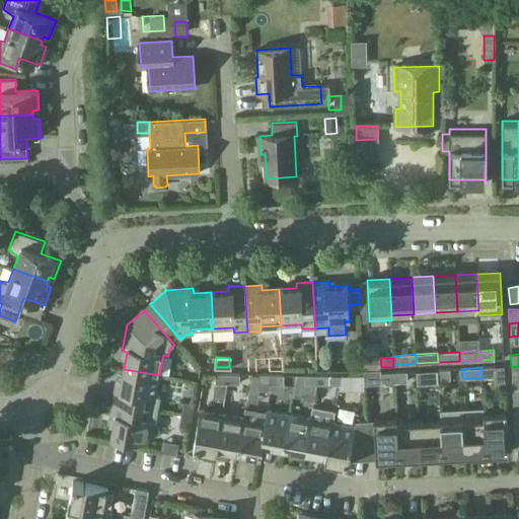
[(482,367),(483,378),(495,377),(495,367),(482,367)]
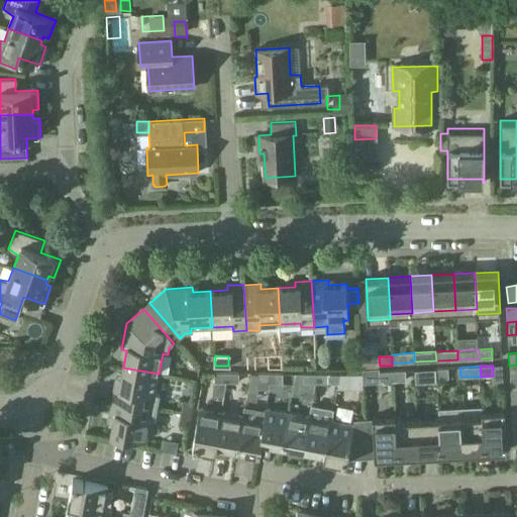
[(154,394),(159,374),(123,368),(120,384),(115,384),(112,400),(158,408),(160,395),(154,394)]
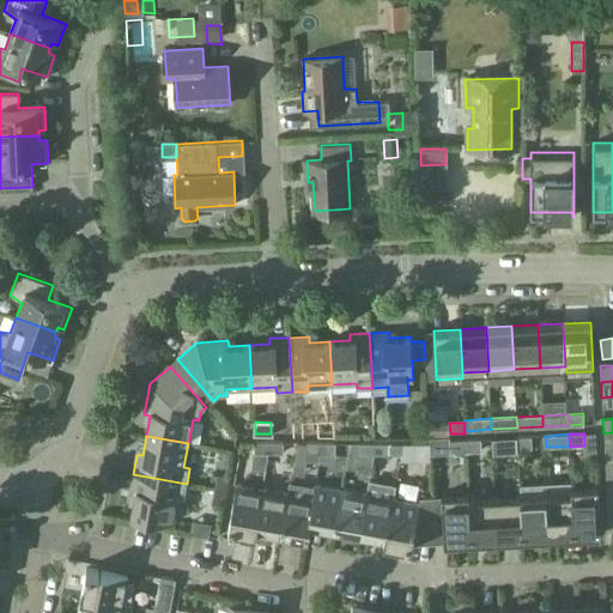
[(449,437),(430,437),(431,454),(450,453),(449,441),(449,437)]
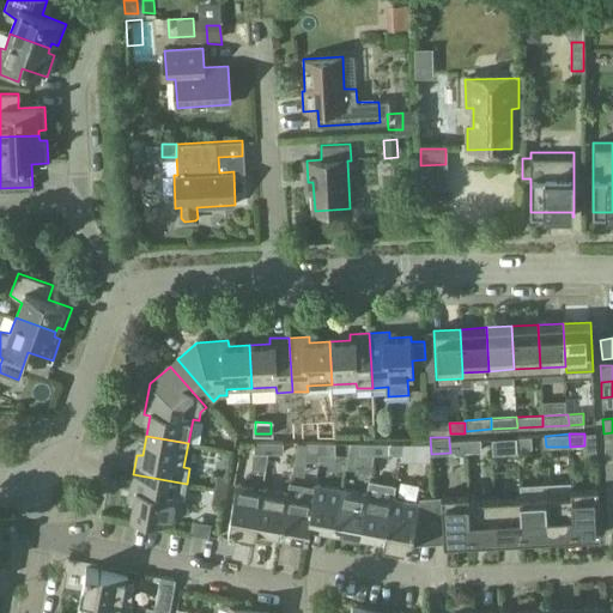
[(502,450),(519,449),(517,437),(501,438),(502,450)]
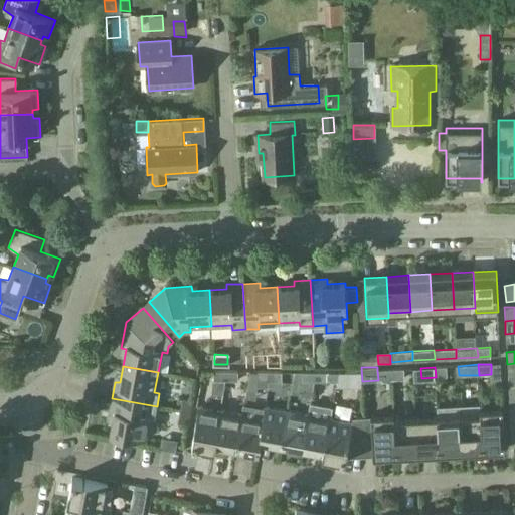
[(435,367),(436,377),(447,377),(447,367),(435,367)]
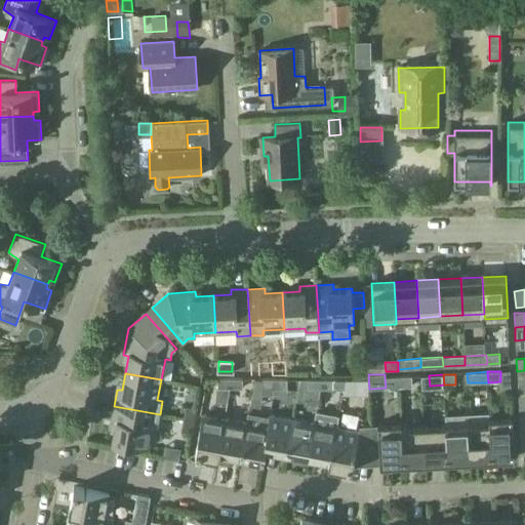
[(386,388),(399,387),(399,376),(385,377),(386,388)]
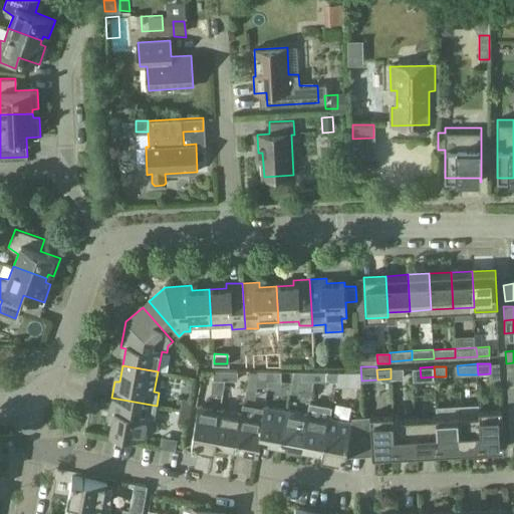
[(391,368),(391,378),(403,378),(403,368),(391,368)]
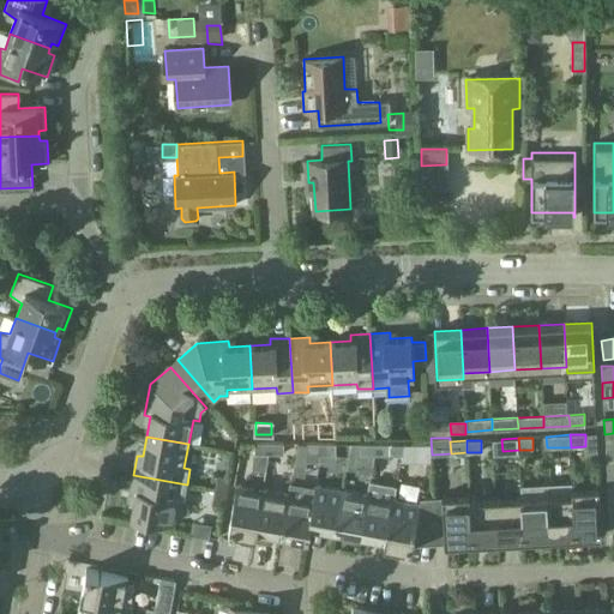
[(270,453),(270,443),(256,443),(256,453),(270,453)]
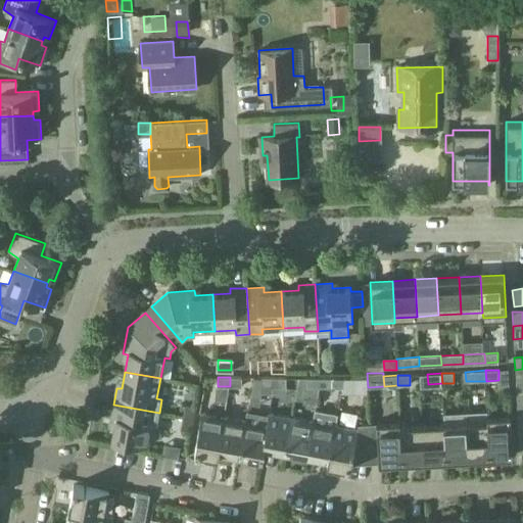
[(230,377),(230,386),(242,386),(242,377),(230,377)]
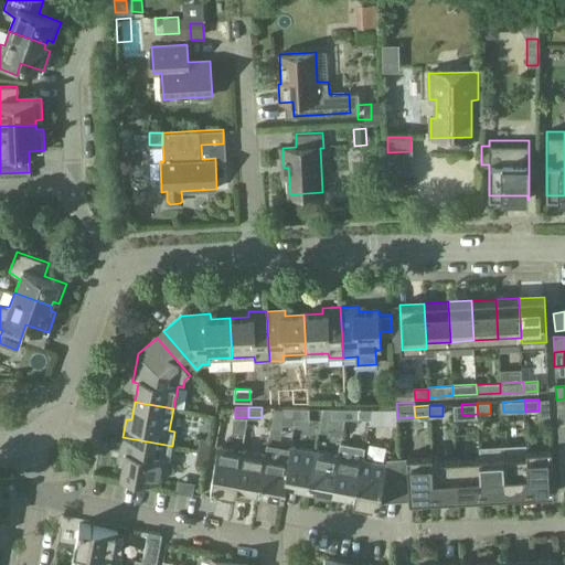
[(296,418),(296,407),(283,407),(283,418),(296,418)]
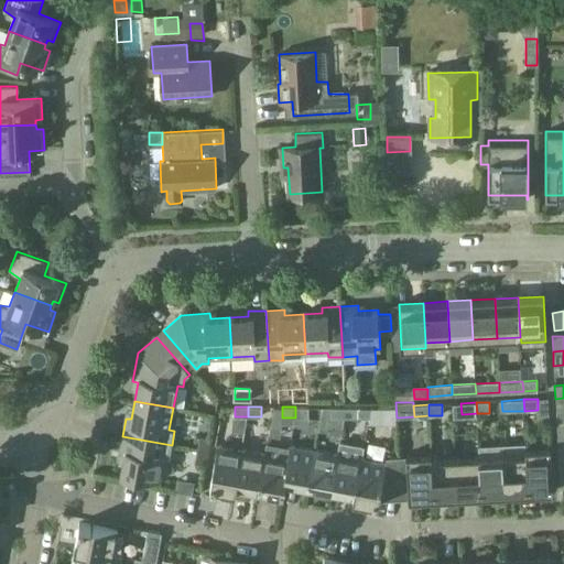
[(295,407),(295,418),(310,418),(310,408),(295,407)]
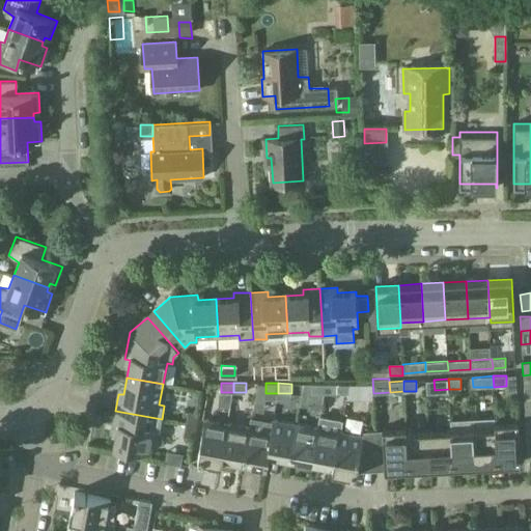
[(325,393),(325,384),(312,384),(312,393),(325,393)]
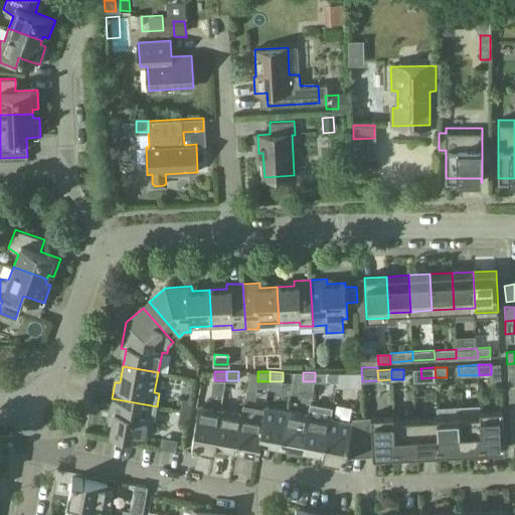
[(315,372),(315,381),(327,381),(327,372),(315,372)]
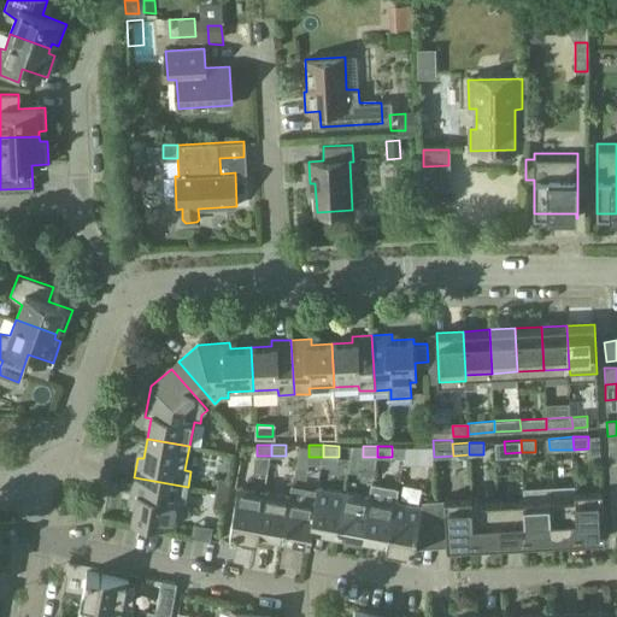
[(405,451),(403,463),(430,463),(430,451),(405,451)]
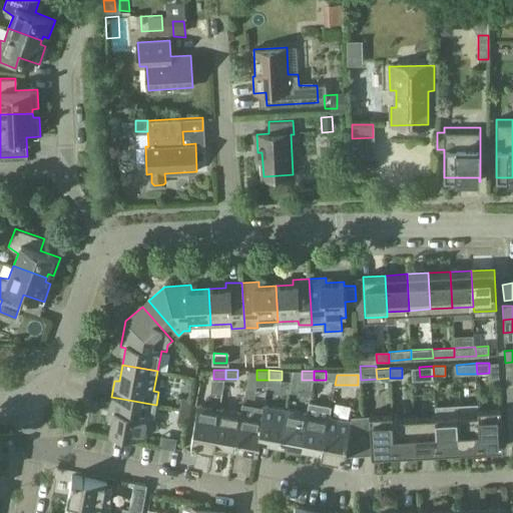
[(153,418),(156,405),(111,397),(108,413),(113,414),(109,431),(145,438),(149,417),(153,418)]
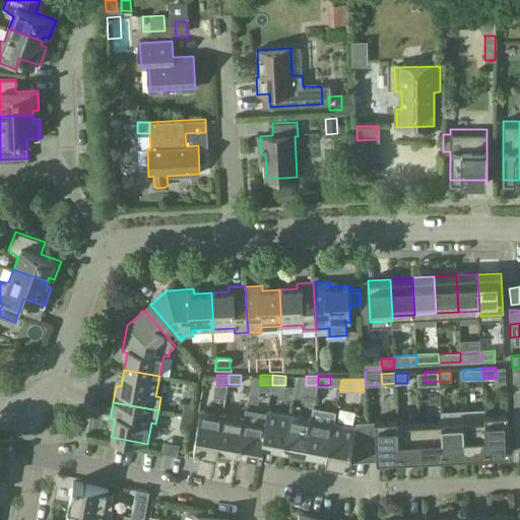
[(182,414),(193,416),(195,405),(184,403),(182,414)]
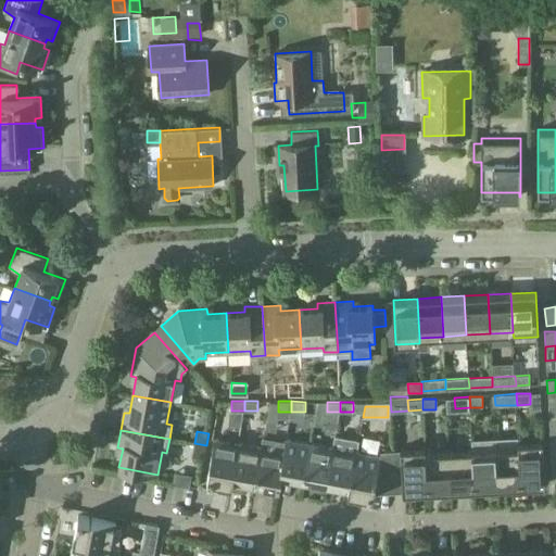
[(350,488),(356,452),(358,440),(336,436),(333,447),(327,483),(350,488)]
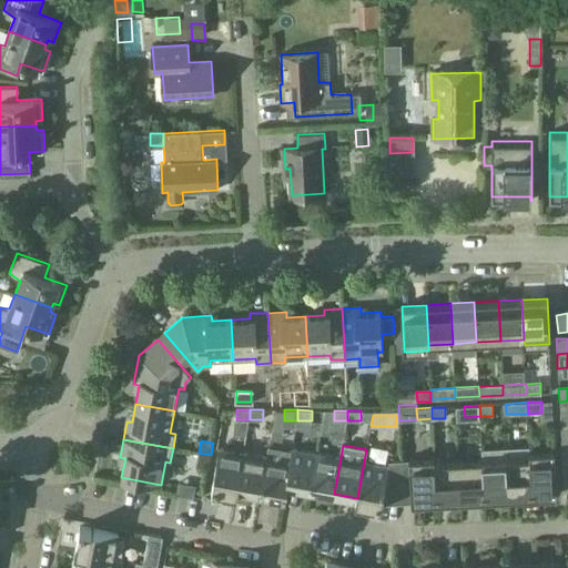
[(530,457),(533,497),(557,496),(555,450),(530,452),(529,446),(506,447),(506,458),(530,457)]
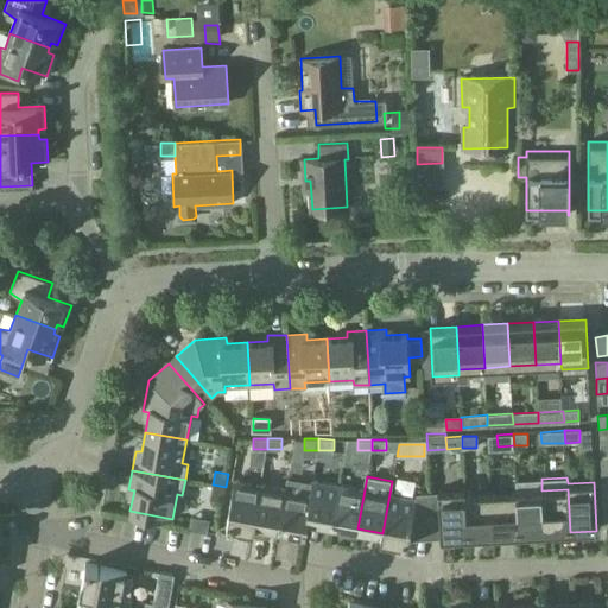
[(306,520),(314,483),(289,479),(286,489),(279,529),(304,533),(306,520)]
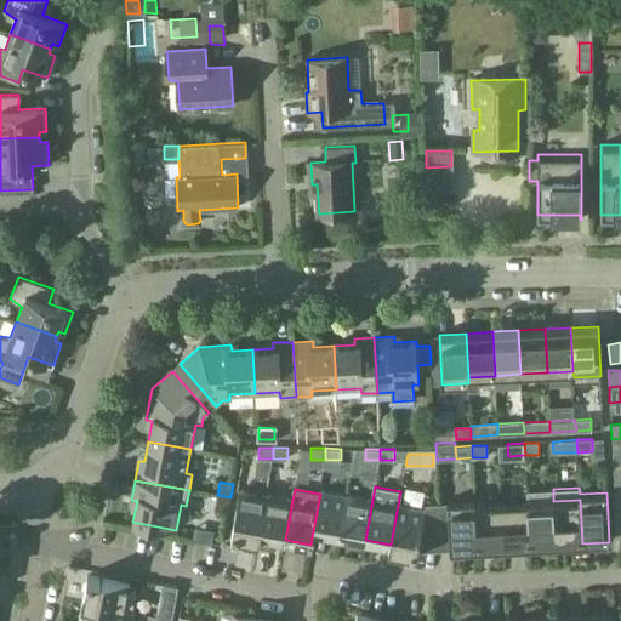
[(556,545),(553,501),(553,489),(527,490),(528,496),(530,546),(556,545)]
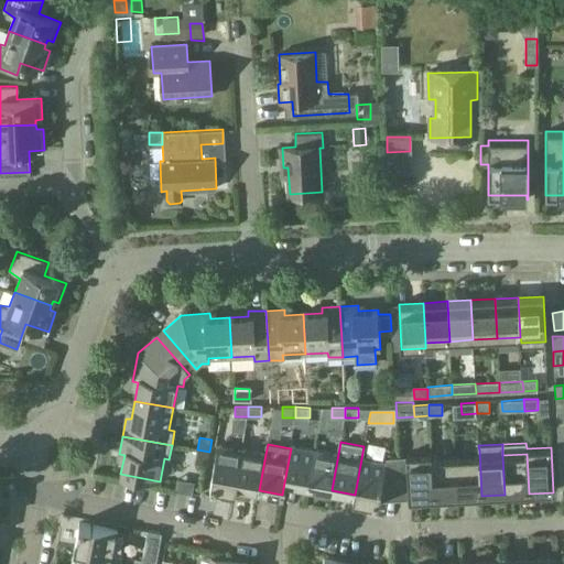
[(235,489),(242,449),(218,445),(210,485),(235,489)]
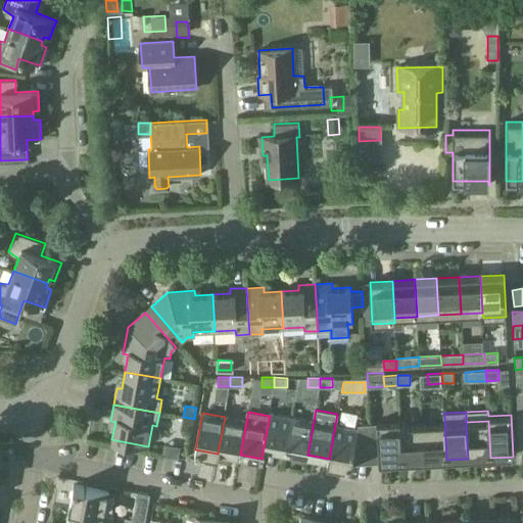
[(285,452),(291,417),(270,414),(270,416),(264,447),(285,452)]
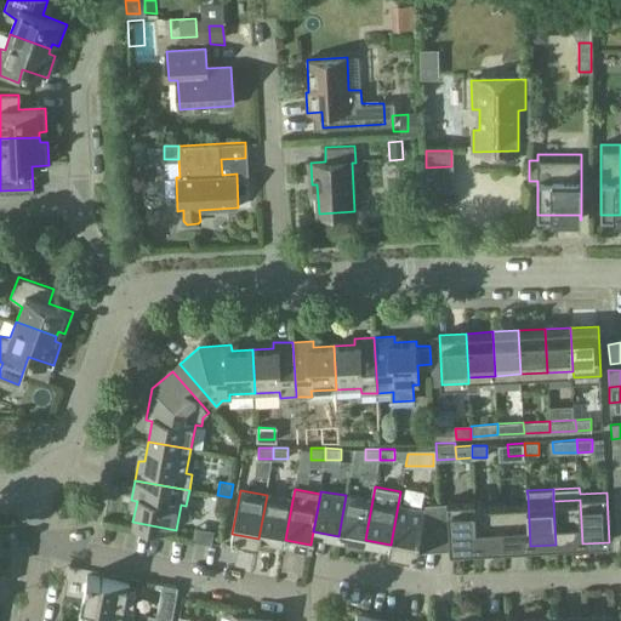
[(227,513),(231,497),(217,495),(215,511),(227,513)]
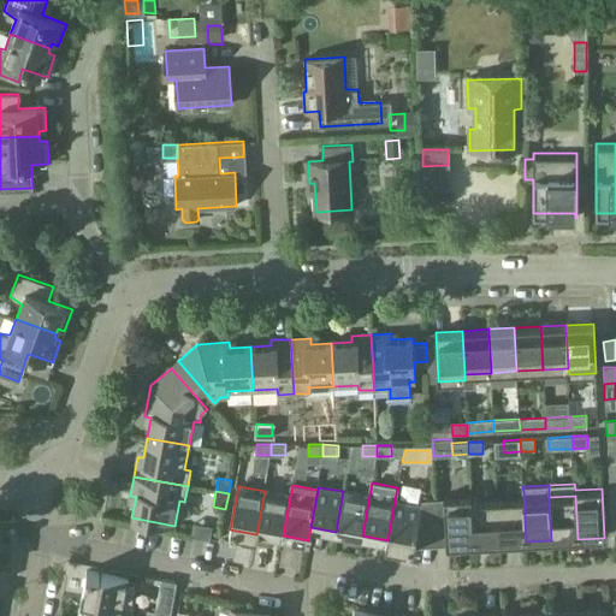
[(283,535),(290,496),(265,491),(256,534),(258,534),(258,532),(283,535)]
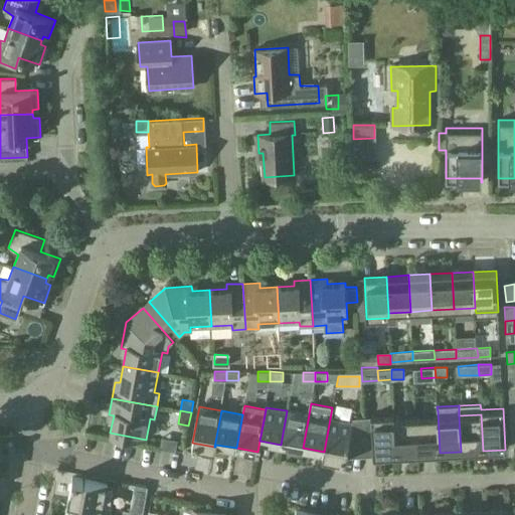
[(303,448),(309,414),(287,410),(281,445),(303,448)]
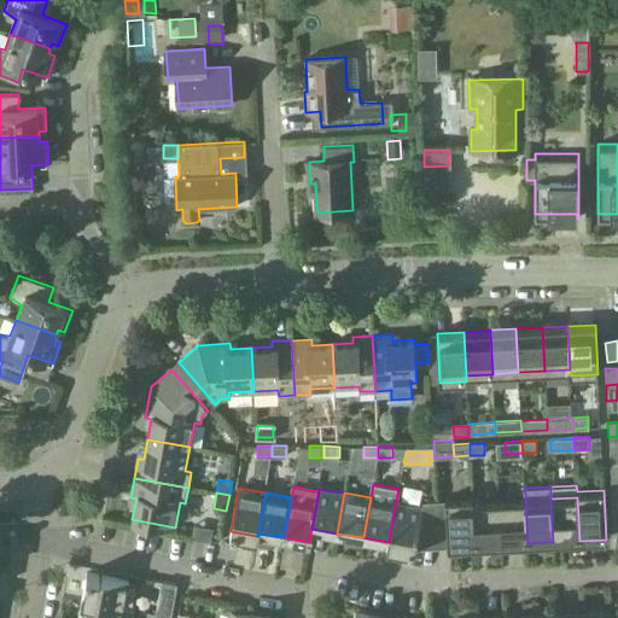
[(501,546),(528,543),(525,494),(499,496),(501,546)]
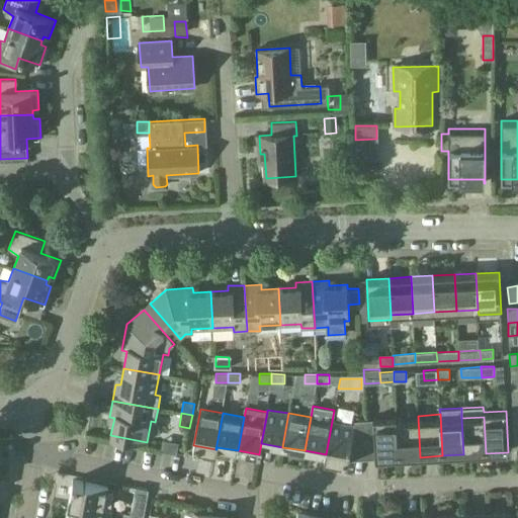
[(398,458),(420,457),(418,416),(396,417),(397,422),(398,458)]
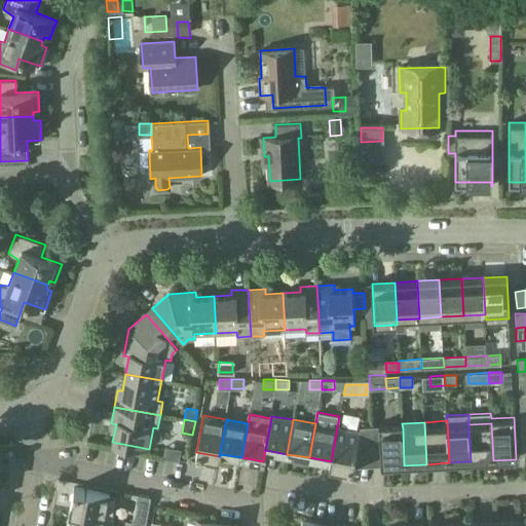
[(404,465),(403,428),(402,423),(379,424),(381,466),(404,465)]
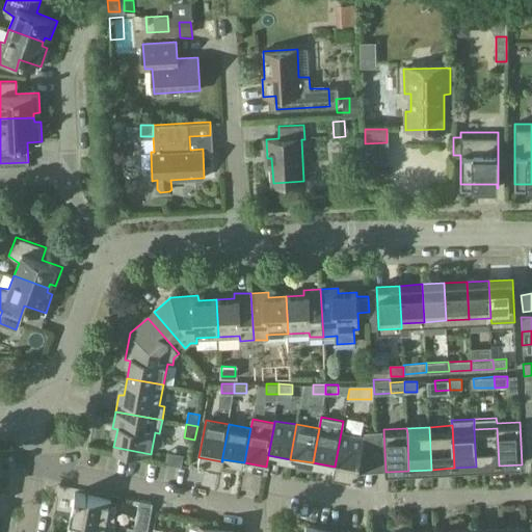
[(476,467),(499,466),(497,428),(474,429),(476,467)]
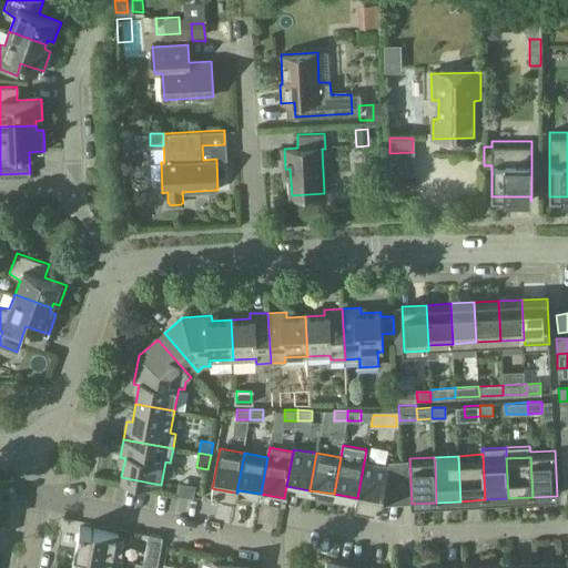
[(364,462),(357,498),(356,501),(381,506),(388,466),(364,462)]
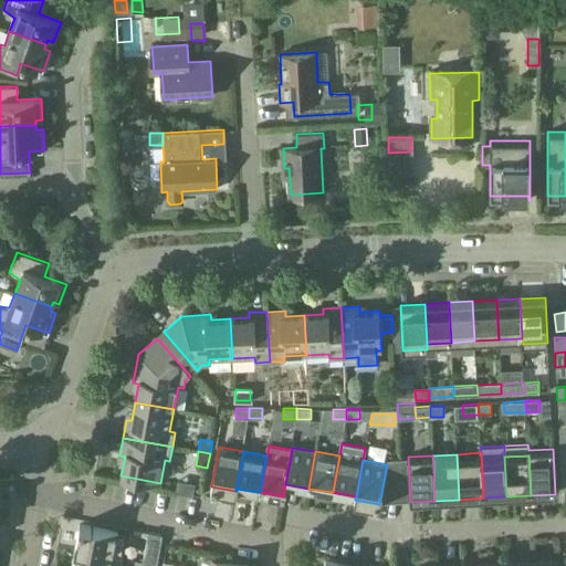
[(75,549),(77,549),(114,556),(115,551),(121,552),(124,537),(118,536),(118,532),(80,525),(75,549)]
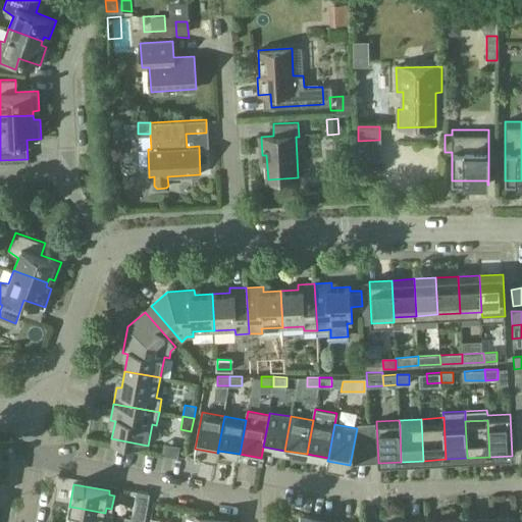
[(110,521),(112,515),(105,513),(71,507),(68,521),(110,521)]
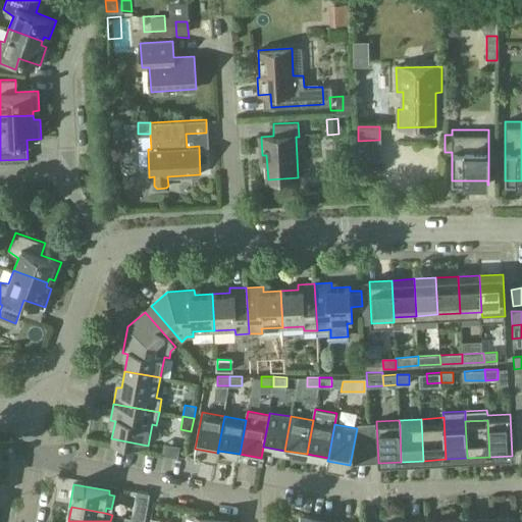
[(135,519),(145,521),(146,517),(147,510),(137,508),(135,519)]
